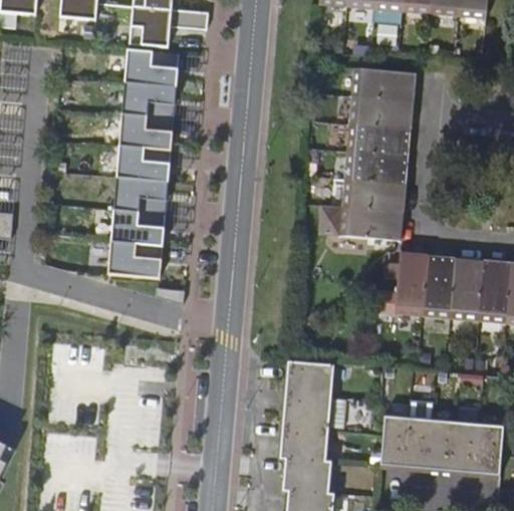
[(0,10),(36,14),(37,0),(0,0),(0,4),(0,10)]
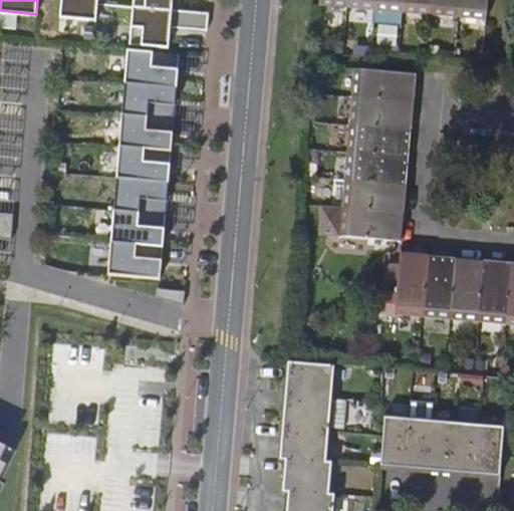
[(95,19),(97,0),(60,0),(59,16),(95,19)]
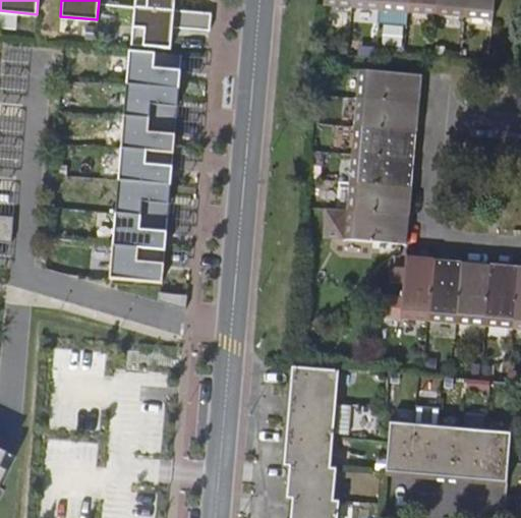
[(134,0),(134,4),(174,8),(174,0),(134,0)]
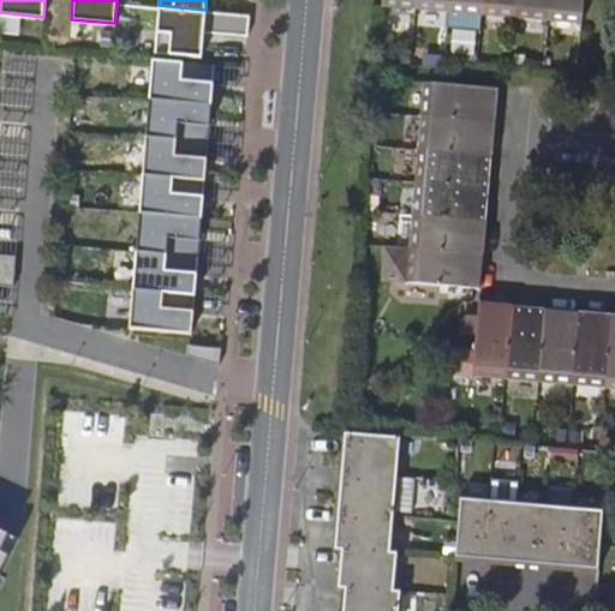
[(483,11),(484,0),(451,0),(451,9),(449,27),(482,29),(483,11)]
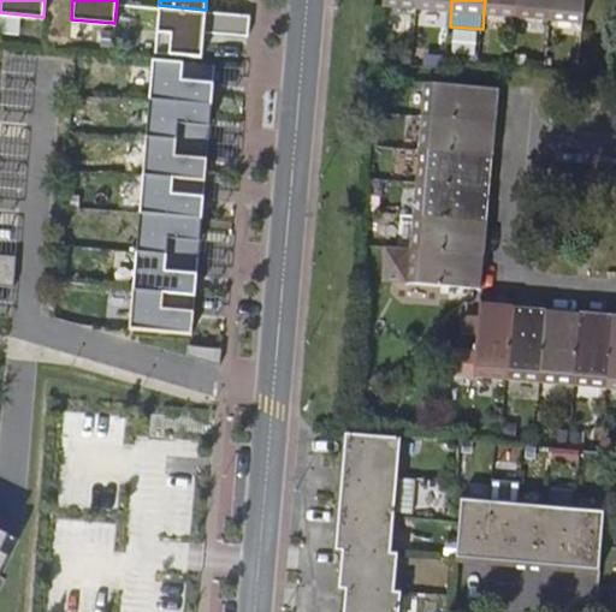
[(516,13),(517,0),(485,0),(484,11),(516,13)]
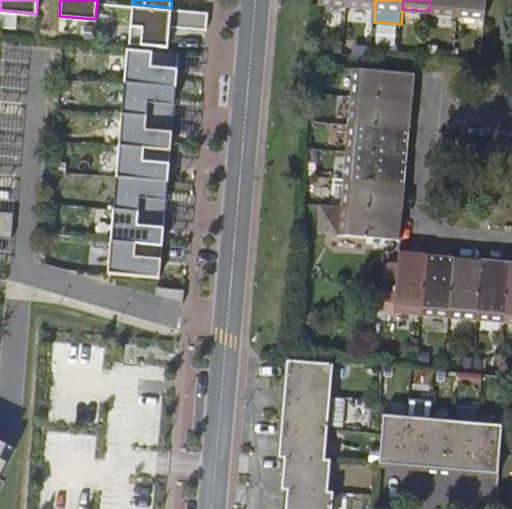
[(457,14),(458,0),(430,0),(429,11),(457,14)]
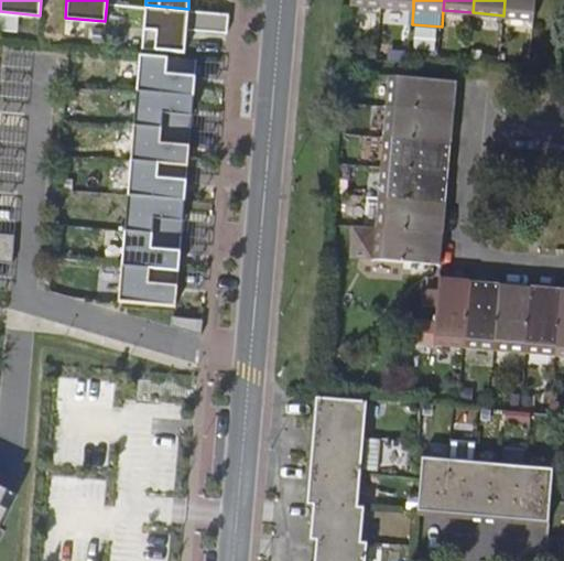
[(505,0),(503,15),(534,18),(535,0),(505,0)]
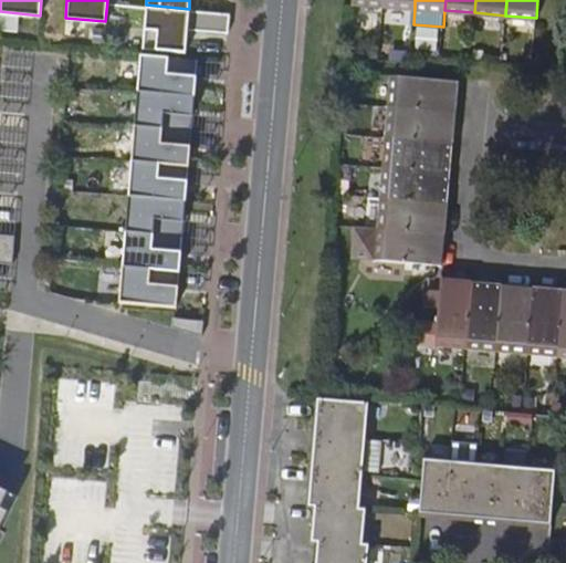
[(189,9),(146,4),(143,48),(185,51),(187,28),(228,31),(229,12),(189,9)]
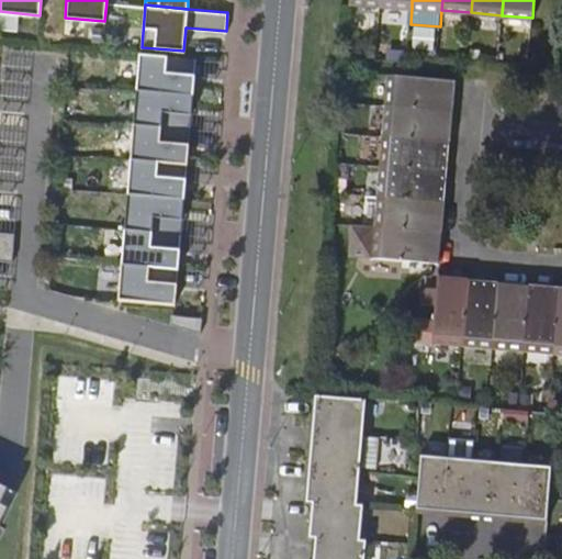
[(138,53),(135,88),(192,93),(195,57),(138,53)]
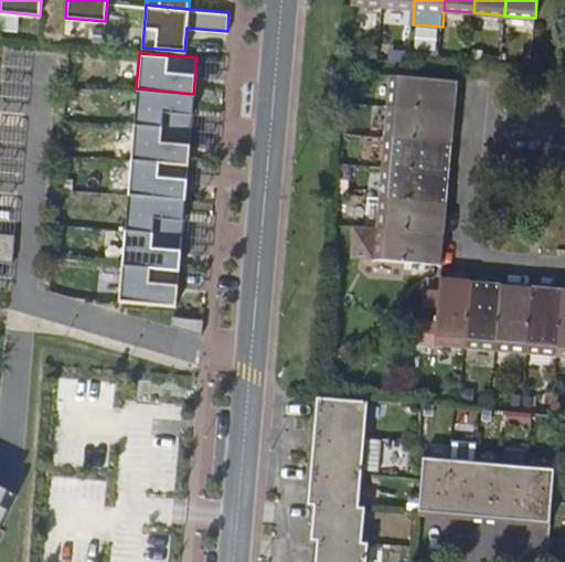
[(455,109),(458,78),(390,73),(387,103),(455,109)]
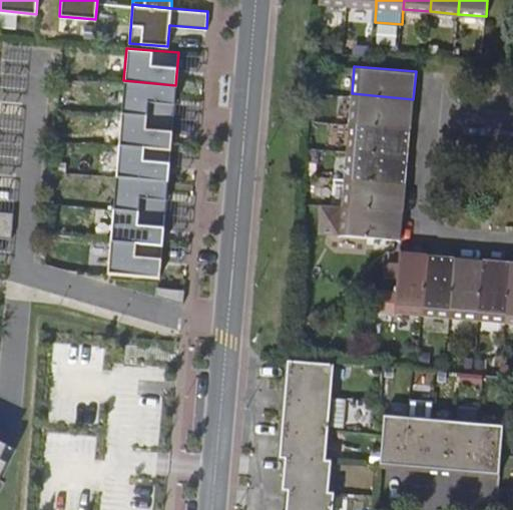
[(172,116),(175,85),(123,80),(121,112),(172,116)]
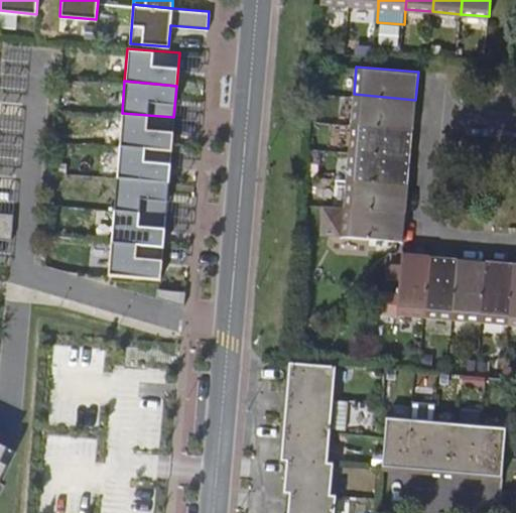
[(352,122),(413,127),(415,100),(354,94),(352,122)]
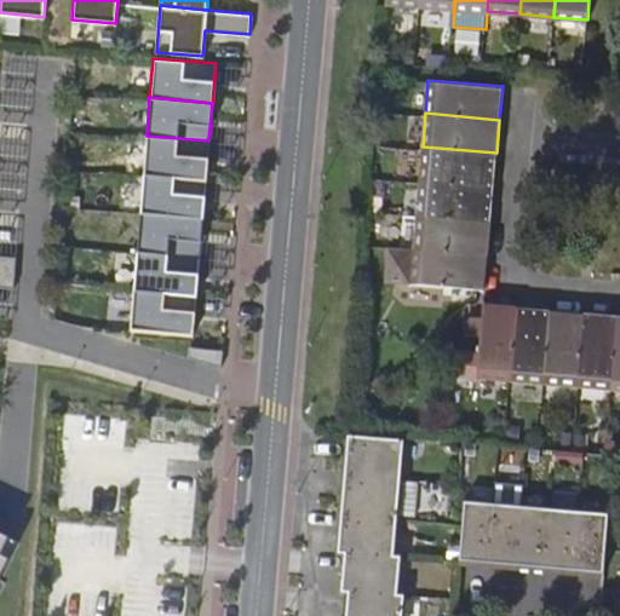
[(206,179),(208,140),(147,136),(143,173),(206,179)]
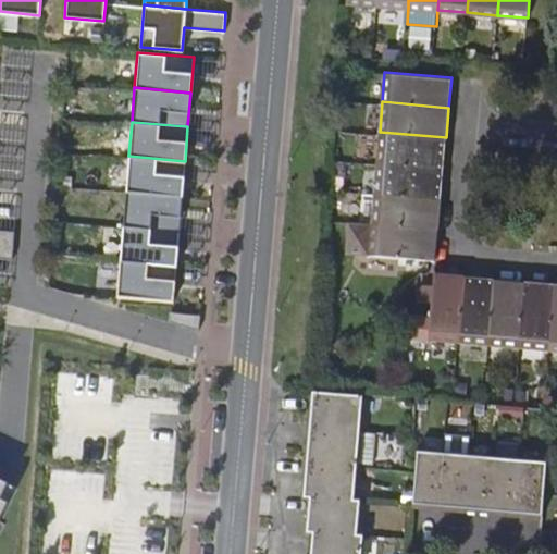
[(376,161),(444,168),(446,137),(380,132),(376,161)]
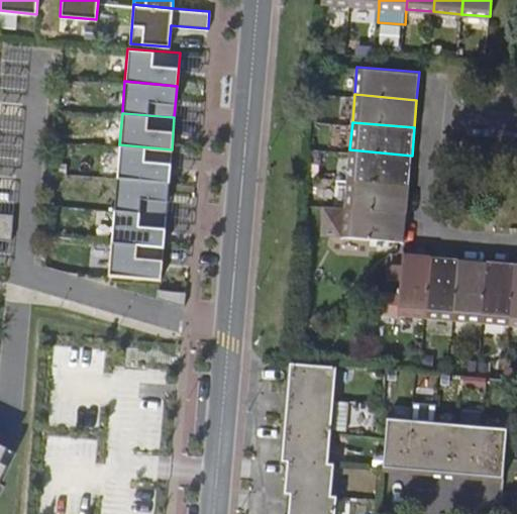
[(169,182),(172,149),(119,144),(116,177),(169,182)]
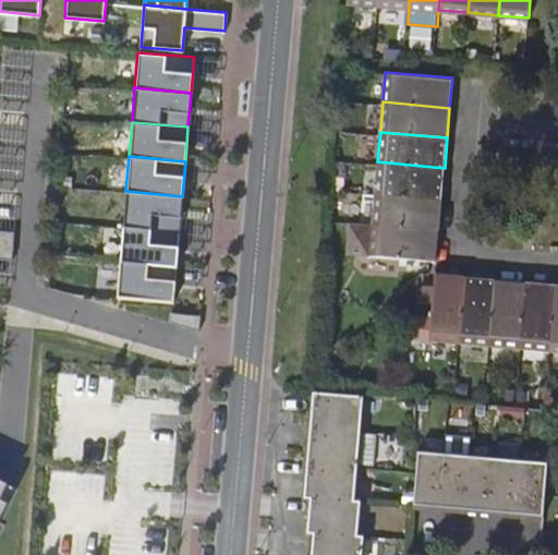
[(441,197),(445,168),(377,161),(375,192),(441,197)]
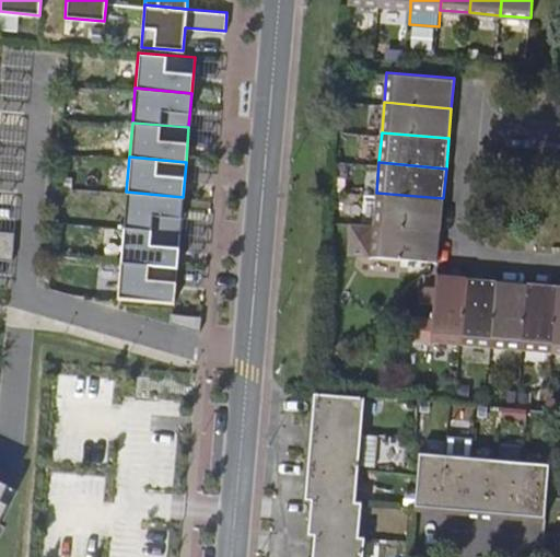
[(358,221),(373,223),(376,193),(361,190),(358,221)]
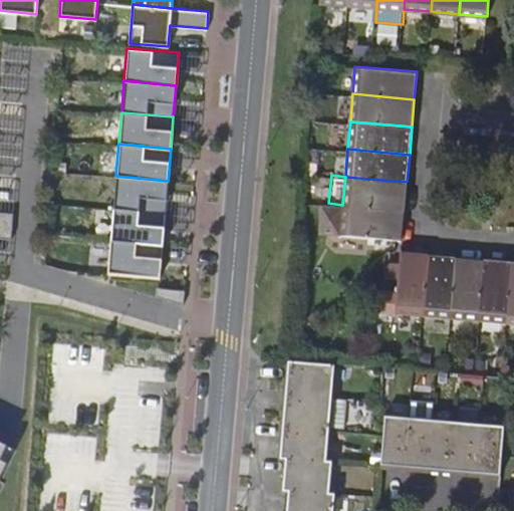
[(165,213),(168,181),(115,176),(112,208),(165,213)]
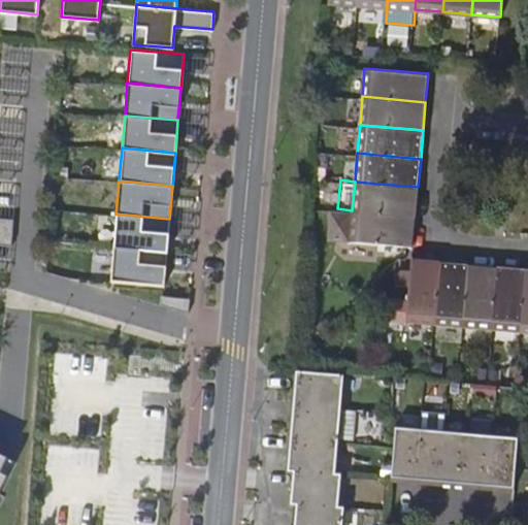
[(352,210),(416,216),(418,187),(355,182),(352,210)]
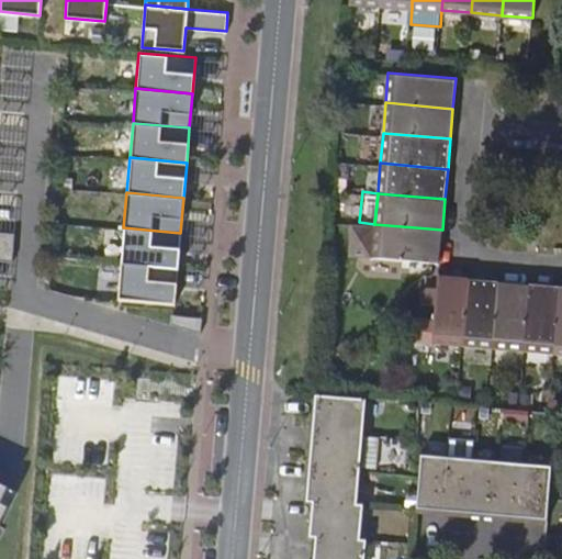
[(350,222),(348,253),(439,260),(442,230),(374,224),(359,222),(350,222)]
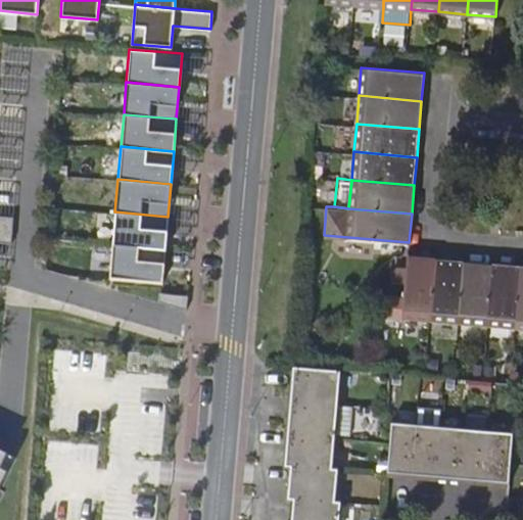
[(164,248),(168,217),(114,211),(112,244),(164,248)]
